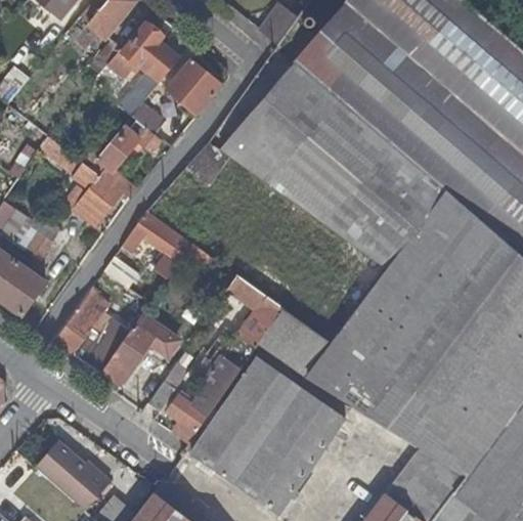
[(46,0),(61,12),(72,0),(46,0)]
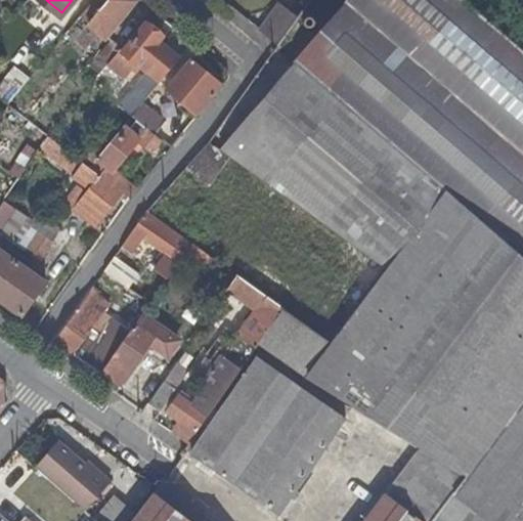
[(133,0),(93,0),(80,16),(103,36),(133,0)]
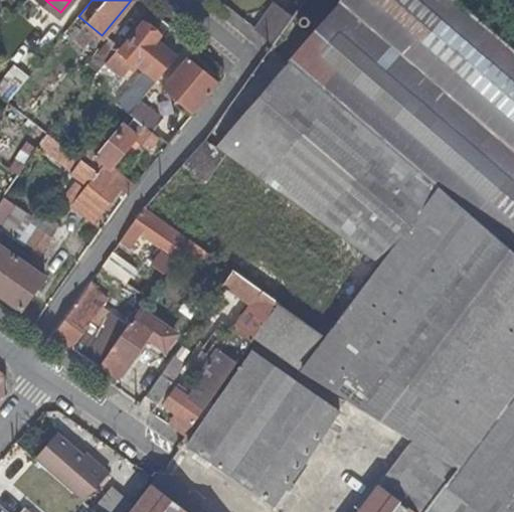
[(513,50),(455,0),(342,0),(291,61),(437,186),(487,228),(513,251),(513,50)]
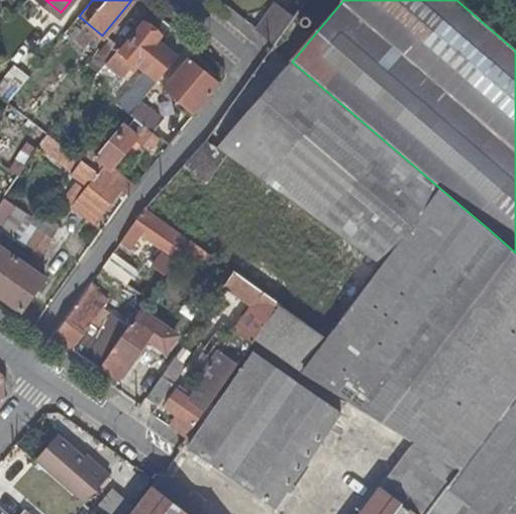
[(275,42),(294,16),(278,4),(258,28),(275,42)]
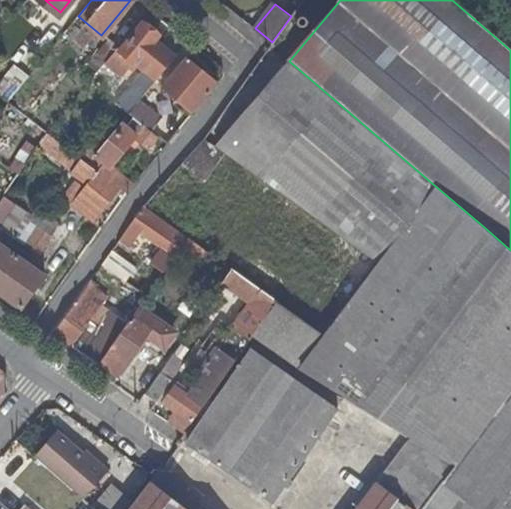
[(303,12),(299,12),(296,12),(294,14),(293,16),(292,21),(293,22),(294,24),(296,26),(298,27),(300,27),(302,27),(305,26),(307,23),(308,19),(308,17),(306,14),(305,13),(303,12)]
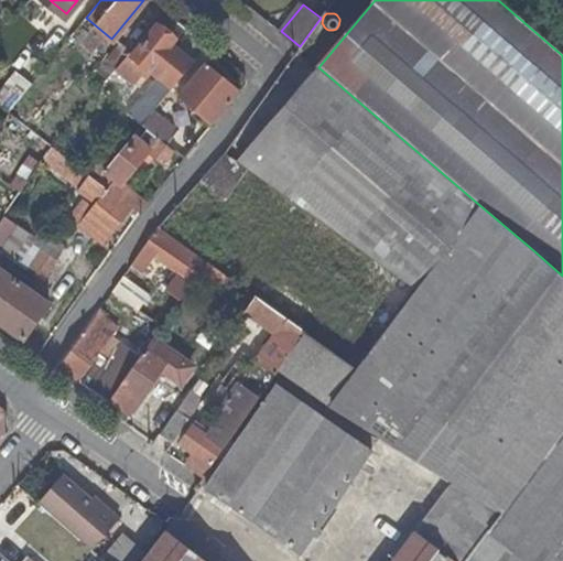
[(86,18),(80,23),(87,29),(100,40),(95,47),(101,52),(111,39),(86,18)]
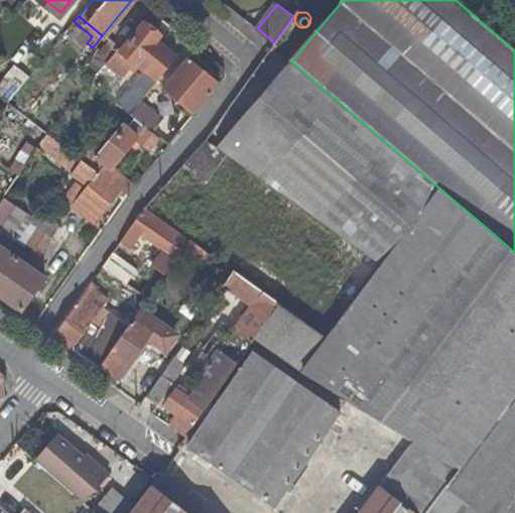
[(117,48),(103,65),(116,76),(117,75),(121,77),(133,61),(146,73),(132,89),(142,97),(176,56),(154,38),(157,34),(142,21),(119,50),(117,48)]
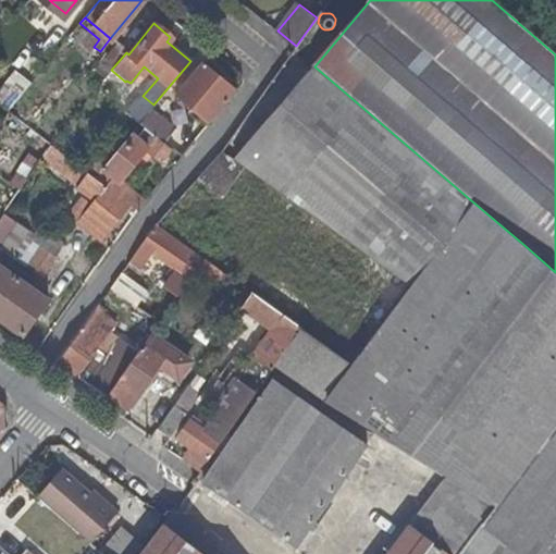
[(99,39),(86,28),(76,40),(90,51),(94,47),(99,39)]
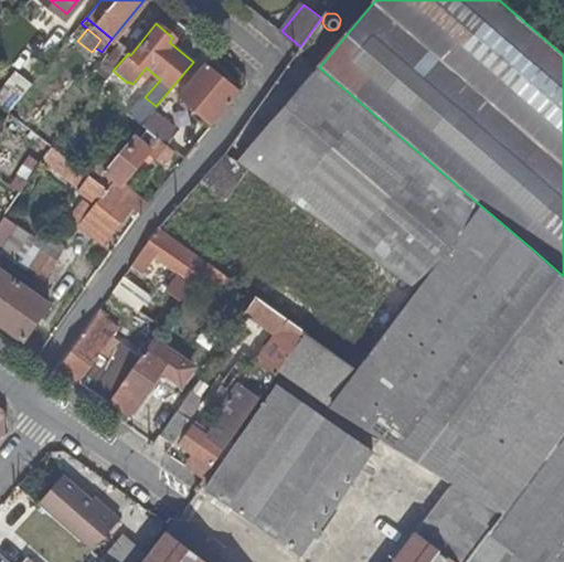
[(113,71),(128,53),(117,43),(95,71),(106,80),(113,71)]
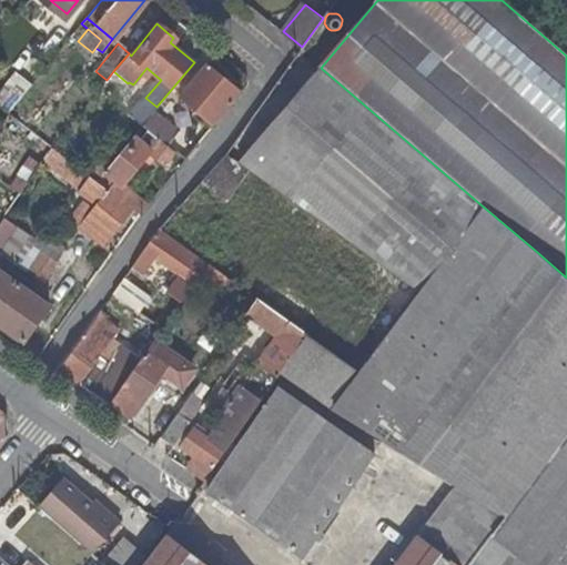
[(240,90),(206,63),(179,98),(213,127),(240,90)]
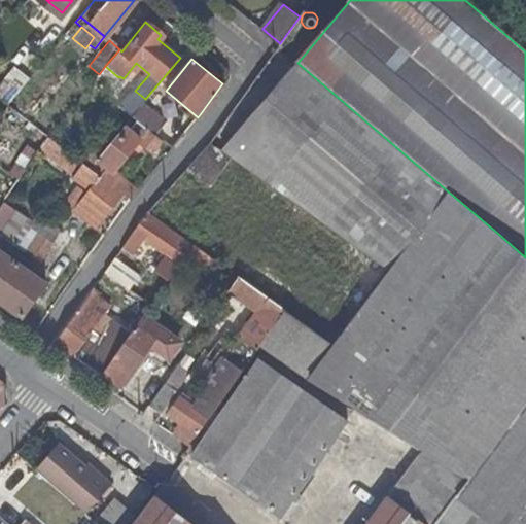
[(447,190),(297,63),(223,149),(387,268),(388,269),(447,190)]
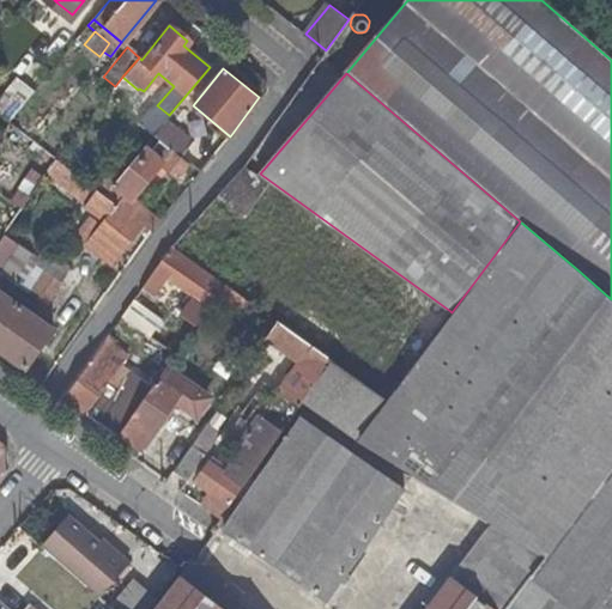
[(16,79),(0,97),(0,114),(8,121),(32,92),(16,79)]
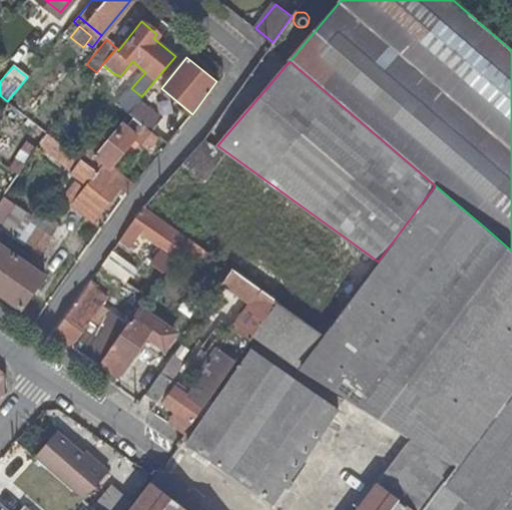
[(160,116),(139,99),(128,113),(144,125),(149,130),(160,116)]
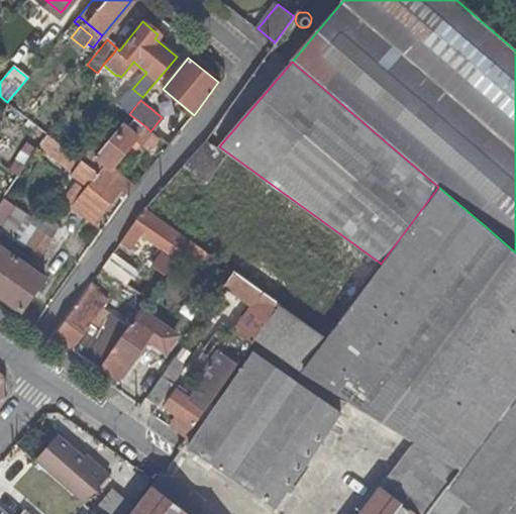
[(135,135),(121,122),(87,165),(94,170),(101,161),(109,168),(135,135)]
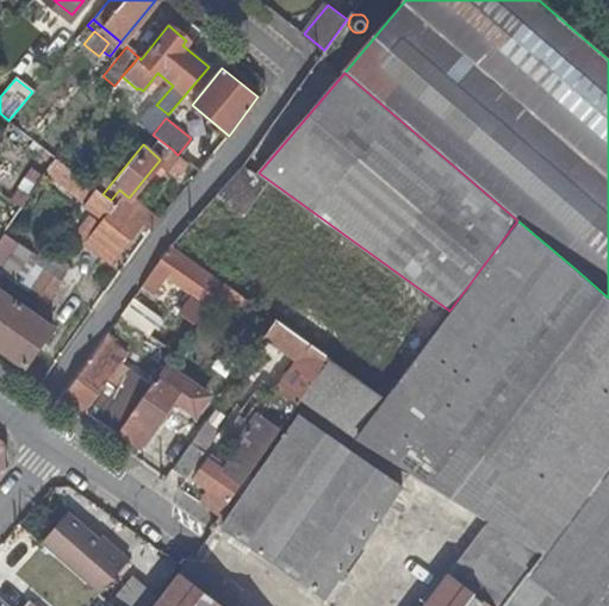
[(178,155),(172,149),(161,163),(175,175),(186,161),(178,155)]
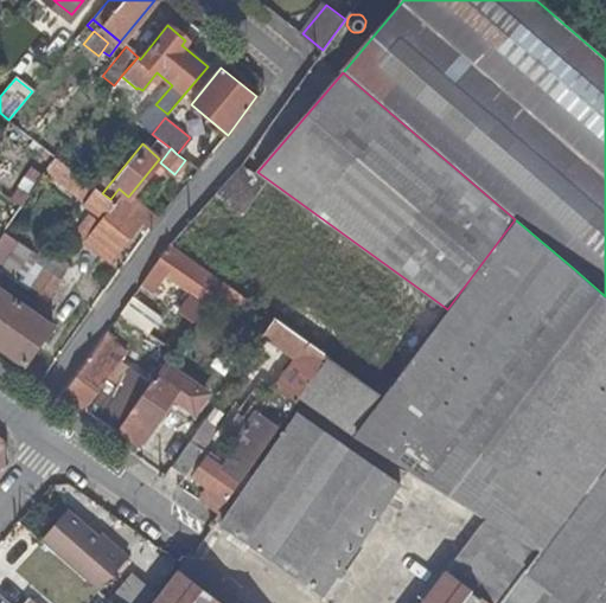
[(83,201),(95,187),(56,156),(44,172),(83,201)]
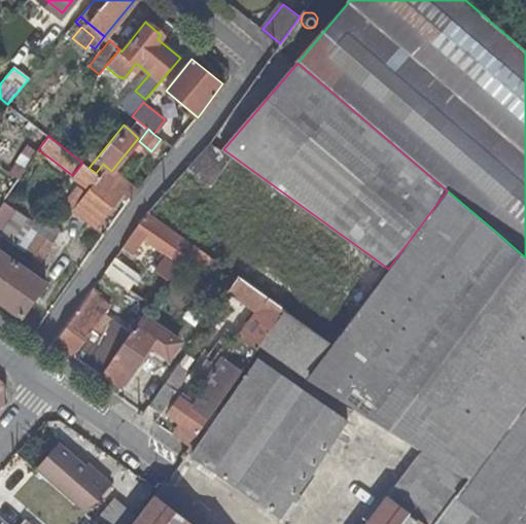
[(82,163),(72,175),(89,188),(84,194),(76,187),(65,202),(73,209),(72,210),(95,228),(121,193),(96,173),(89,168),(82,163)]
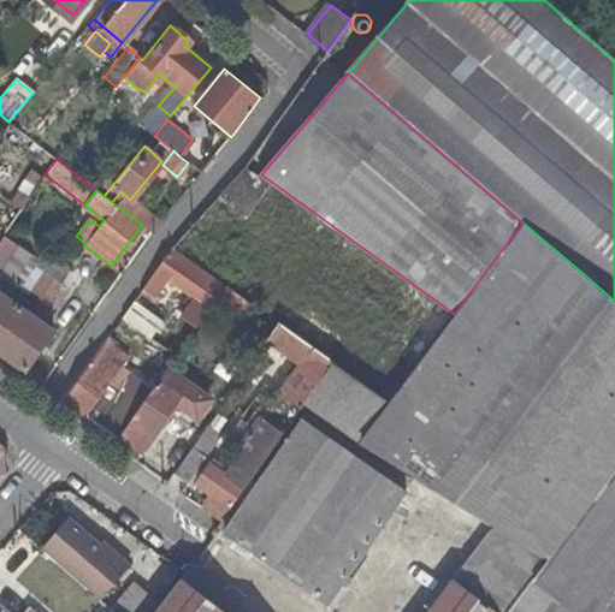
[(130,200),(120,191),(112,202),(142,225),(152,233),(160,224),(130,200)]
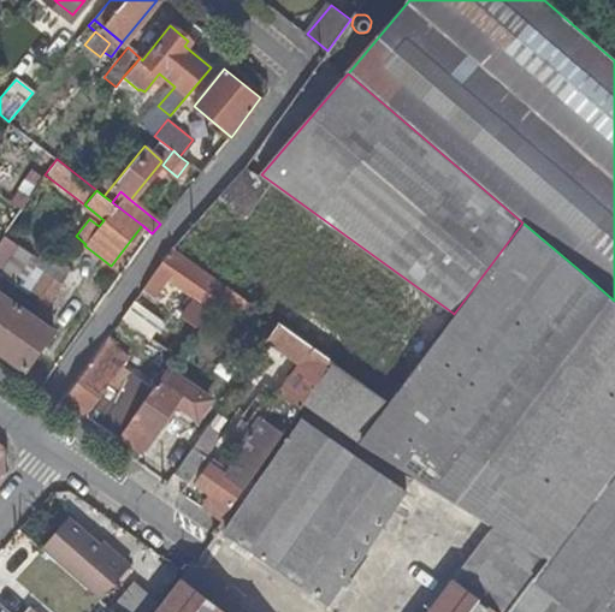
[(599,497),(614,476),(614,301),(583,273),(522,223),(454,314),(453,313),(419,360),(389,400),(361,438),(358,444),(431,487),(496,527),(550,560),(599,497)]
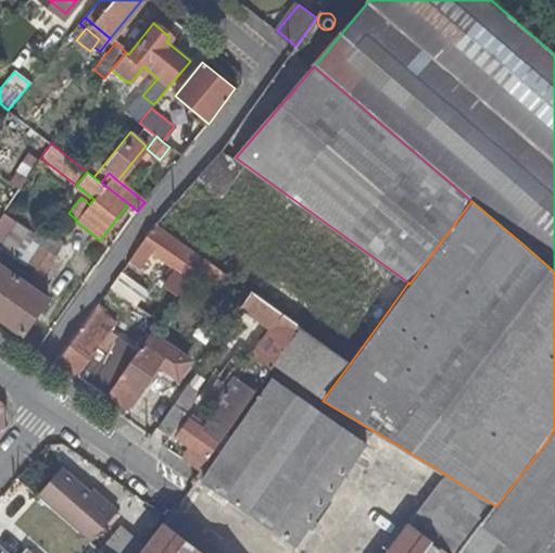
[(0,216),(0,249),(39,277),(61,246),(38,228),(30,238),(0,216)]
